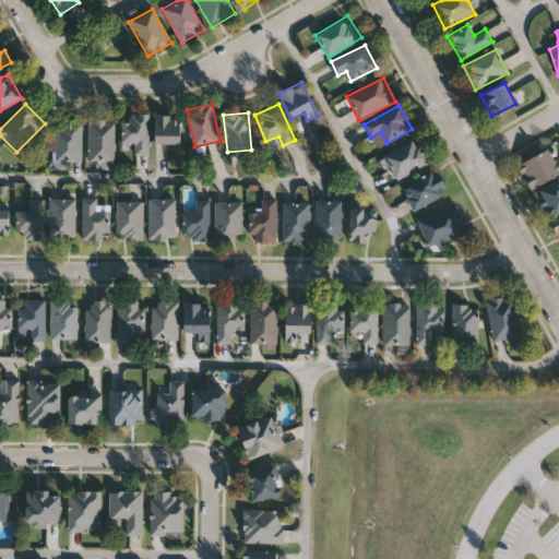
[(149,115),(149,155),(133,155),(133,145),(121,145),(121,115),(149,115)]
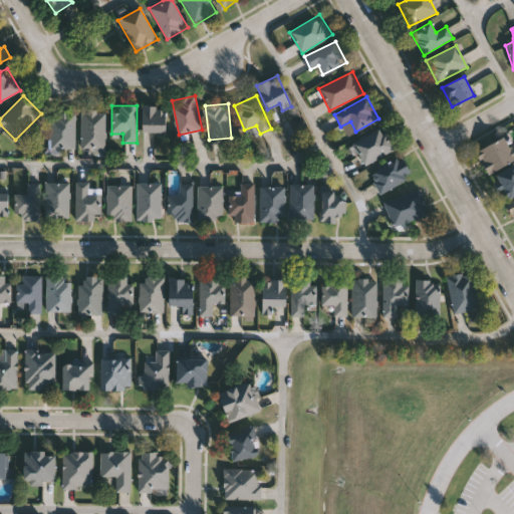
[(142,133),(142,105),(165,105),(165,133),(142,133)]
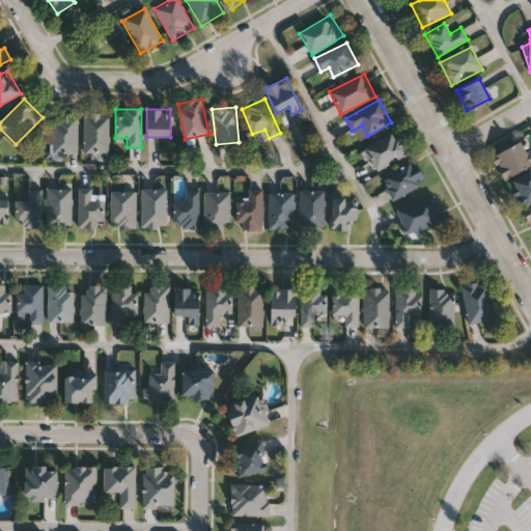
[(109,152),(84,152),(84,114),(109,114),(109,152)]
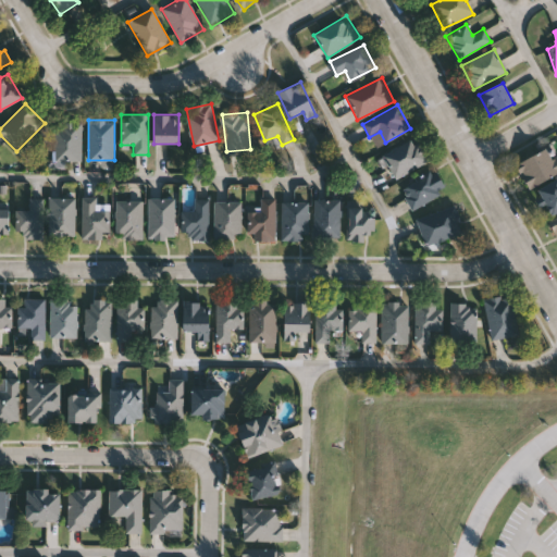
[(82,161),(54,161),(54,123),(82,123),(82,161)]
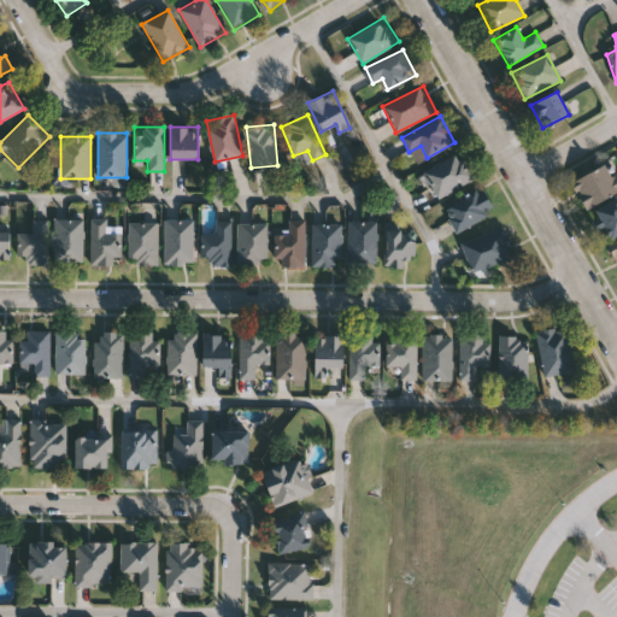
[(423,171),(459,152),(475,178),(439,198),(423,171)]
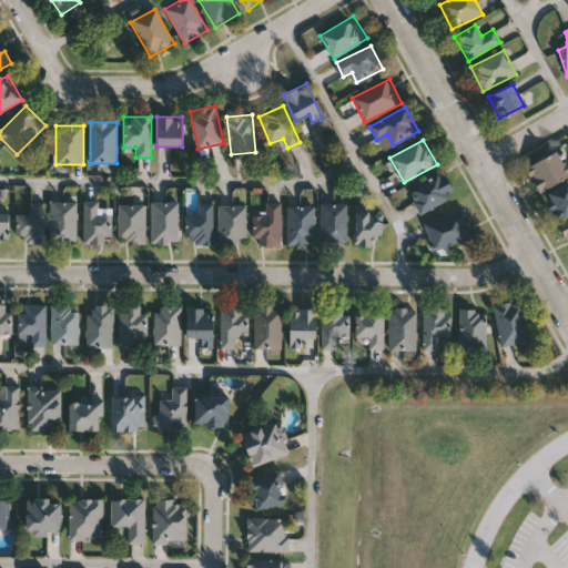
[(567,178),(539,193),(526,168),(561,149),(567,161),(567,178)]
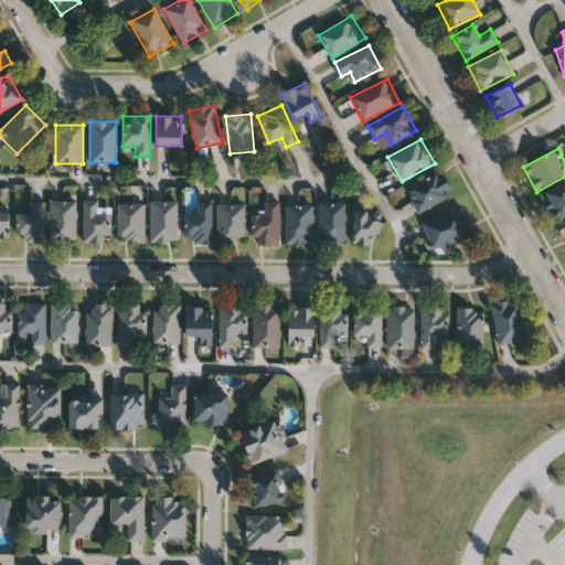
[(405,188),(439,170),(451,195),(417,212),(405,188)]
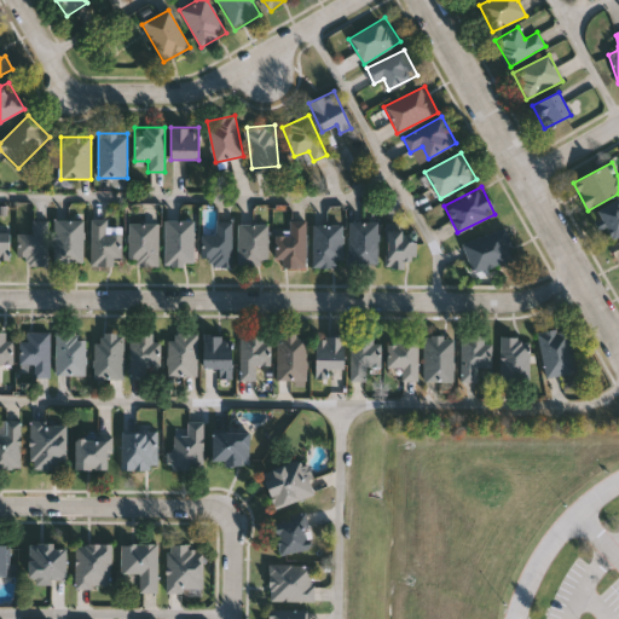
[(618,235),(611,239),(596,212),(617,201),(618,204),(618,235)]
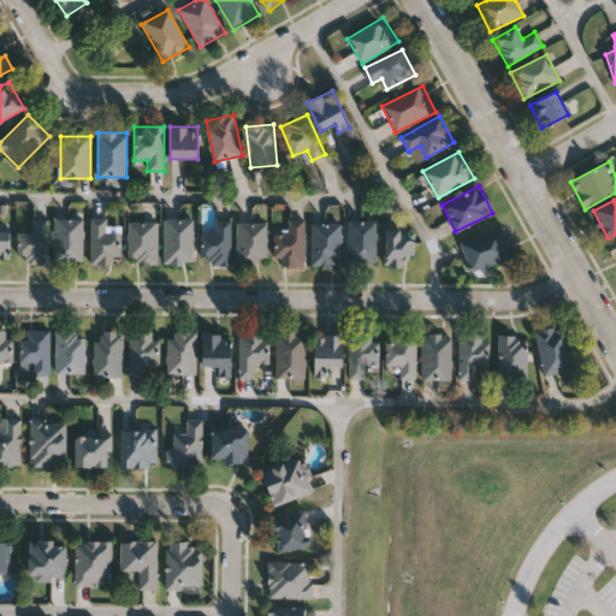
[(120,231),(120,260),(90,260),(90,218),(107,218),(107,231),(120,231)]
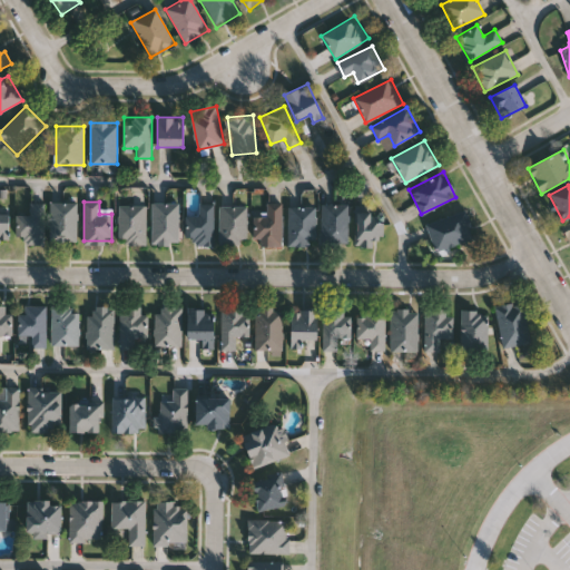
[(17,215),(29,215),(29,203),(43,203),(43,244),(17,244),(17,215)]
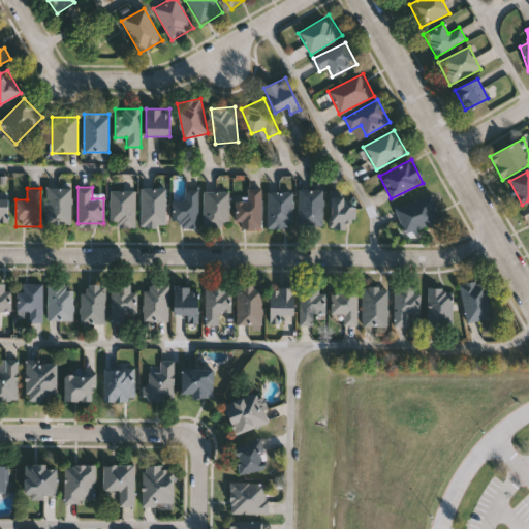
[(71,188),(71,224),(47,224),(47,188),(71,188)]
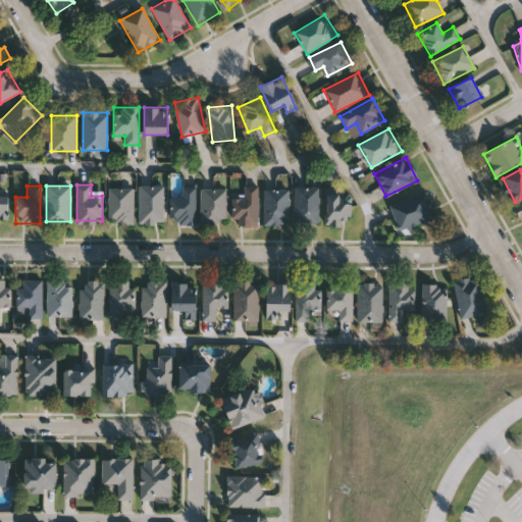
[(139,186),(163,186),(163,224),(139,224),(139,186)]
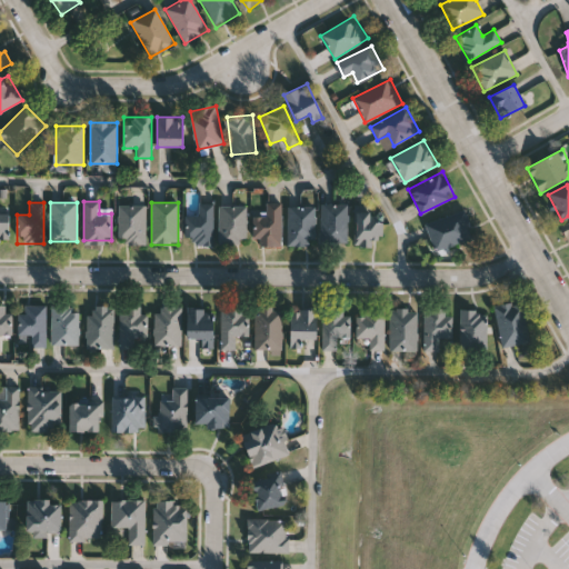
[(281,203),(281,246),(253,246),(253,216),(266,216),(266,203),(281,203)]
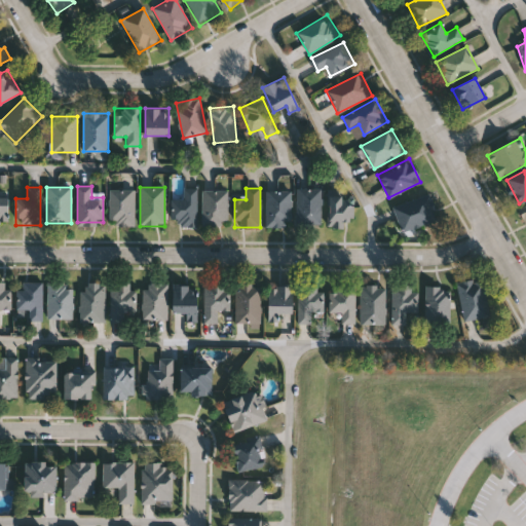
[(135,189),(135,225),(109,225),(109,189),(135,189)]
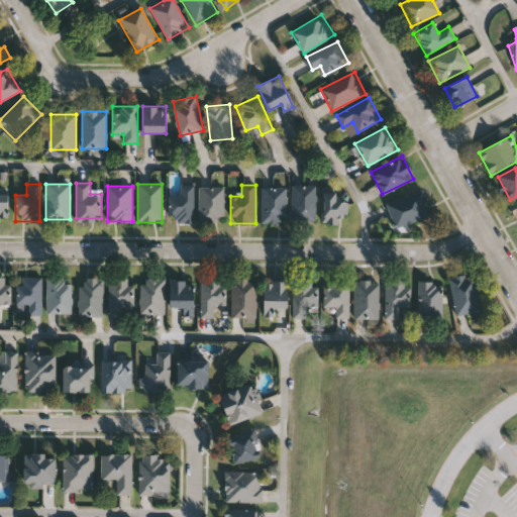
[(316,186),(316,221),(292,221),(292,186),(316,186)]
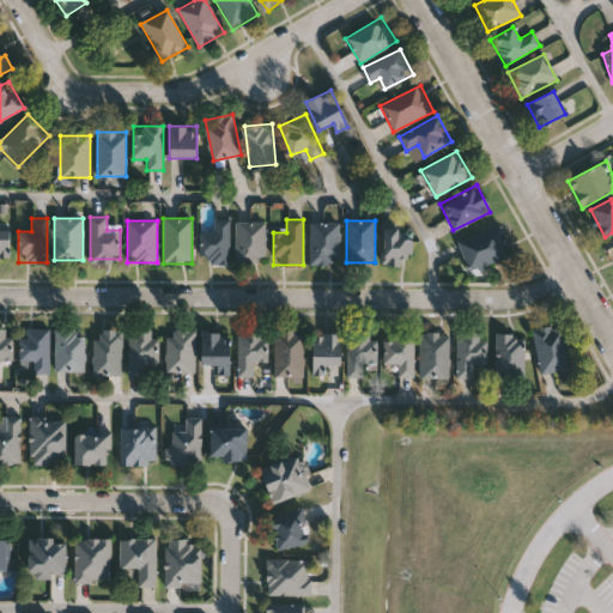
[(399,220),(399,230),(411,230),(411,259),(382,259),(382,220),(399,220)]
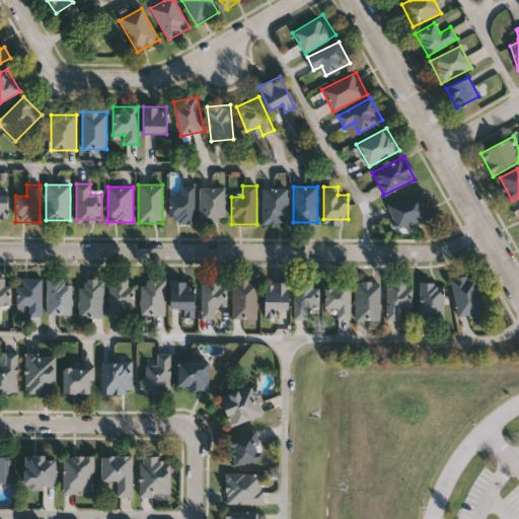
[(195,224),(169,224),(169,188),(195,188),(195,224)]
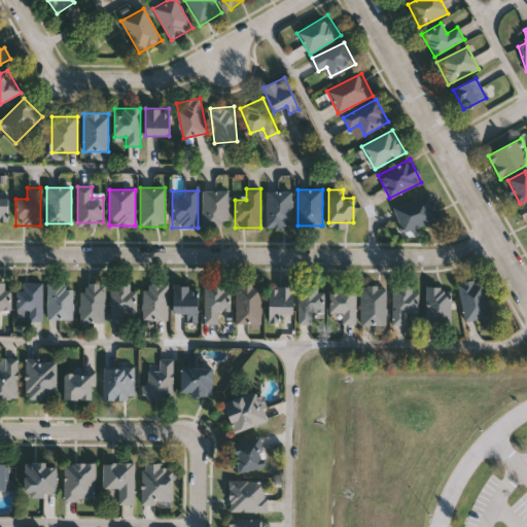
[(203,226),(203,191),(227,191),(227,226),(203,226)]
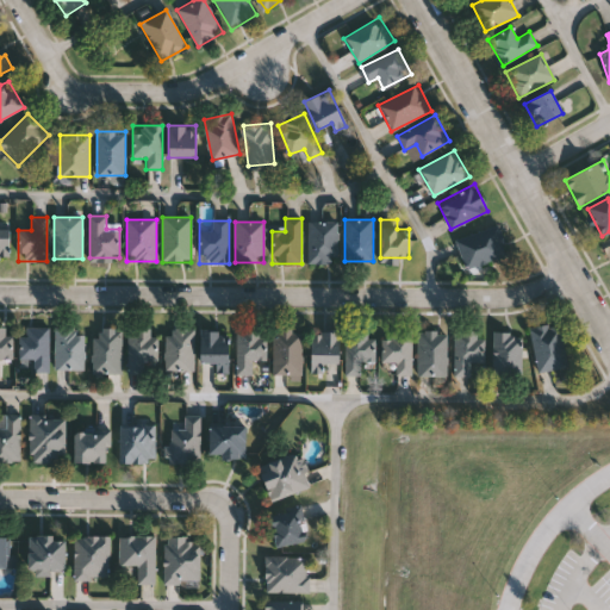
[(309,263),(309,222),(337,222),(337,263),(309,263)]
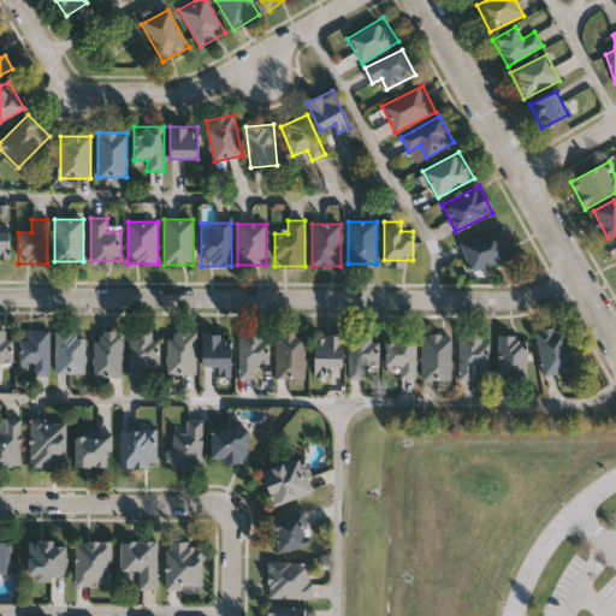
[(513,259),(469,271),(461,241),(504,229),(513,259)]
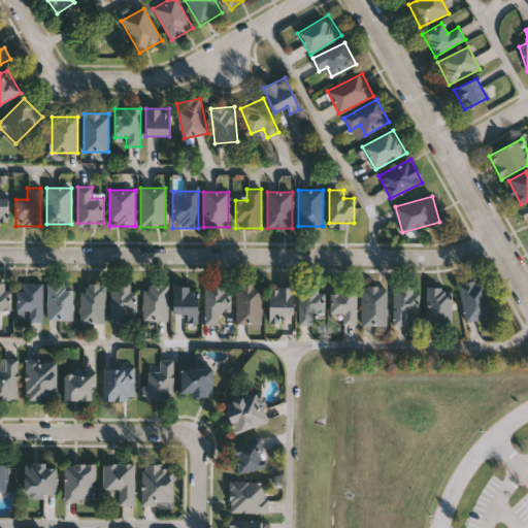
[(0,199),(0,227),(9,227),(9,200),(0,199)]
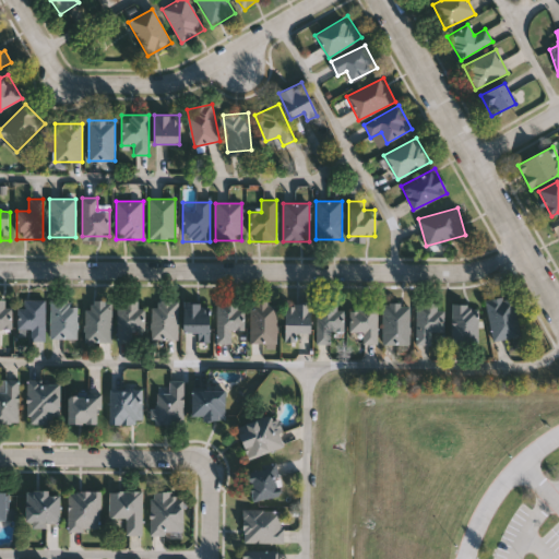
[(491,341),(486,300),(514,296),(520,337),(491,341)]
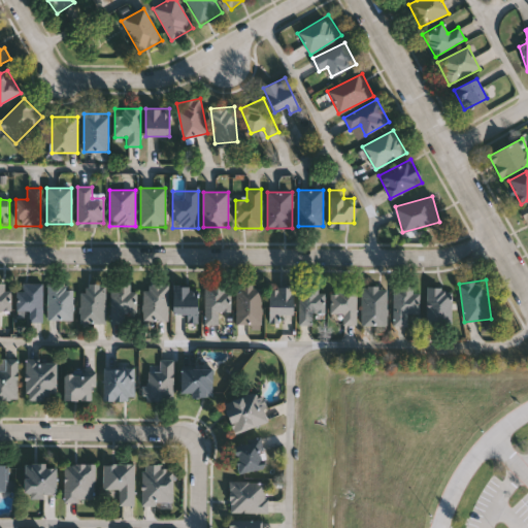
[(11,291),(11,311),(0,311),(0,284),(5,284),(5,291),(11,291)]
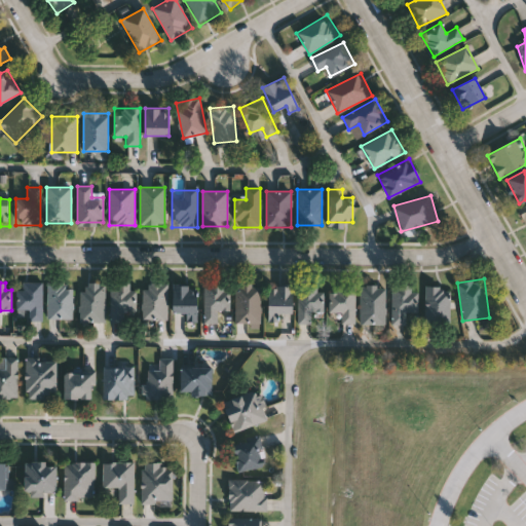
[(29,310),(17,310),(17,283),(42,283),(42,321),(29,321),(29,310)]
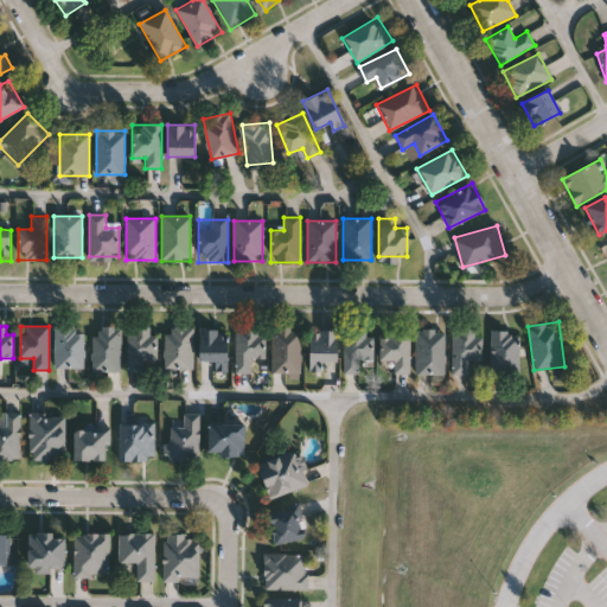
[(83,368),(55,368),(55,326),(83,326),(83,368)]
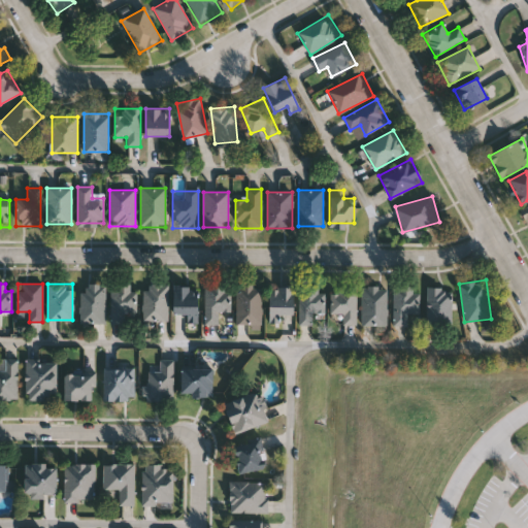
[(105,284),(105,323),(80,323),(80,284),(105,284)]
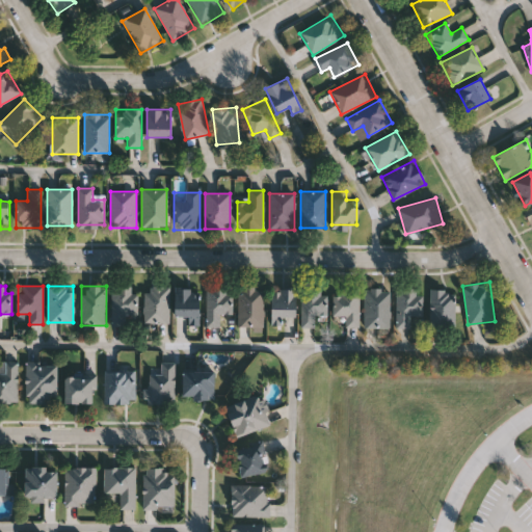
[(111,326),(111,286),(137,286),(137,326),(111,326)]
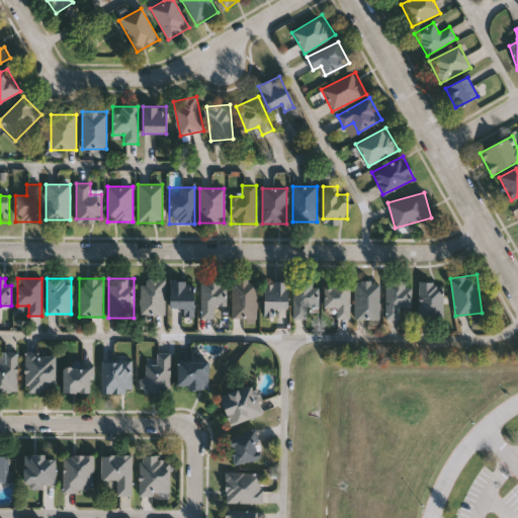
[(140,315),(140,280),(165,280),(165,315),(140,315)]
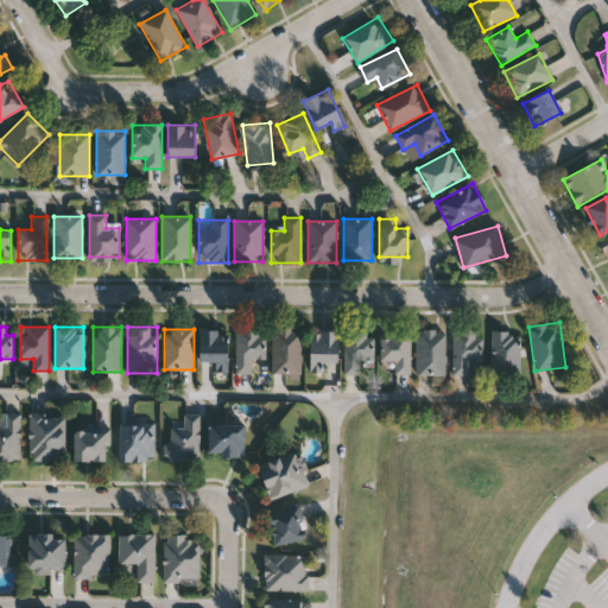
[(227,329),(227,373),(214,373),(214,362),(200,362),(200,329),(227,329)]
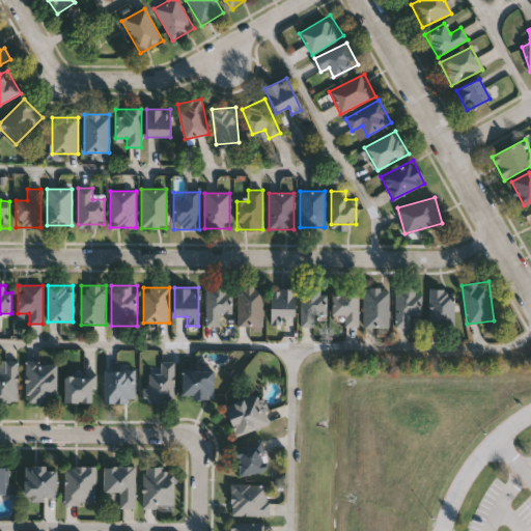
[(206,287),(231,287),(231,317),(224,317),(224,326),(206,326),(206,287)]
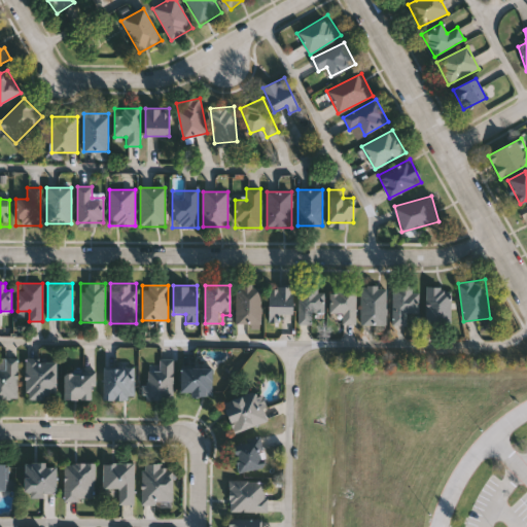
[(236,325),(236,285),(260,285),(260,325),(236,325)]
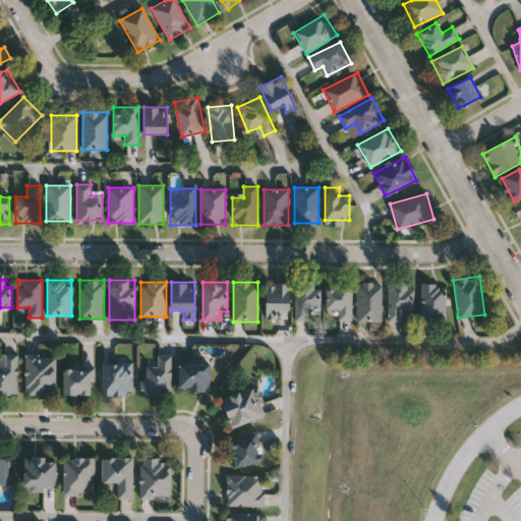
[(289,282),(289,311),(278,311),(278,317),(266,317),(266,282),(289,282)]
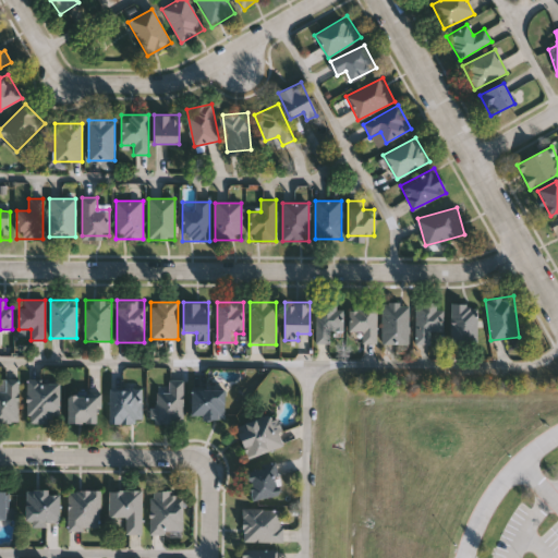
[(337,310),(343,310),(343,331),(330,331),(330,343),(316,343),(316,302),(337,302),(337,310)]
